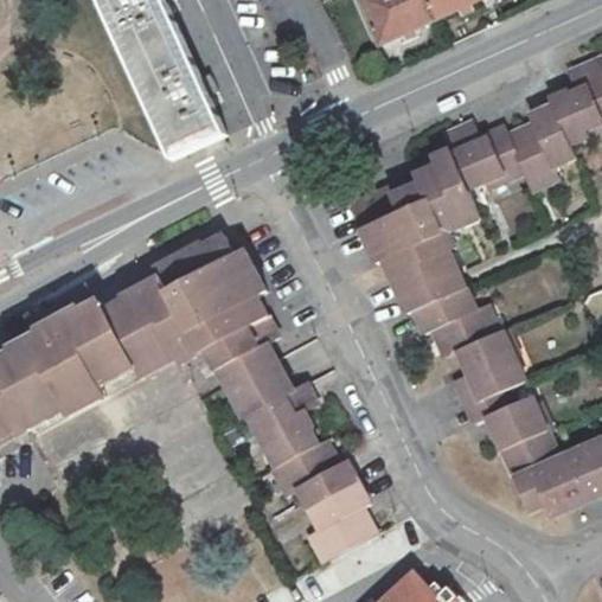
[(96,0),(171,160),(225,134),(162,0),(96,0)]
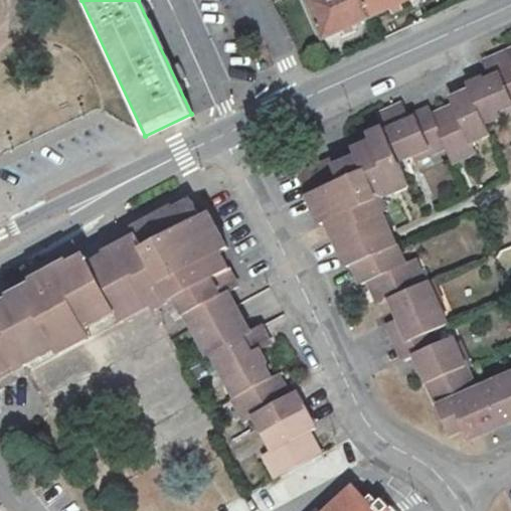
[(364,0),(369,10),(390,0),(364,0)]
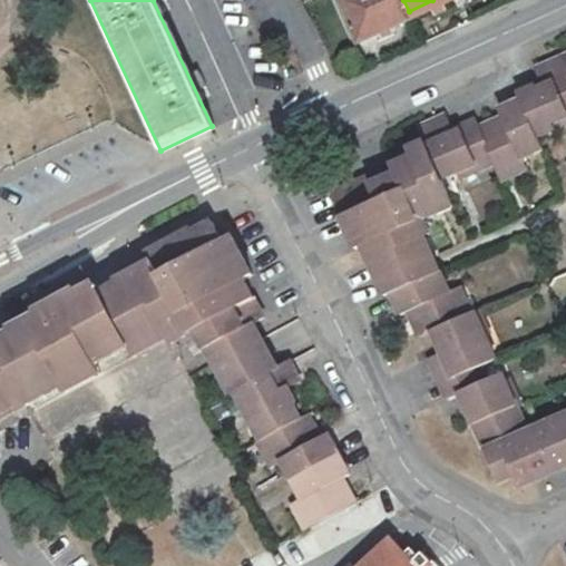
[(427,330),(464,313),(455,290),(446,293),(413,222),(449,206),(436,177),(468,163),(470,168),(493,159),(497,171),(524,160),(519,152),(539,143),(536,133),(554,124),(552,119),(565,111),(565,52),(534,67),(542,86),(534,89),(534,85),(515,93),(517,98),(509,101),(497,107),(501,117),(493,120),(491,118),(477,125),(474,118),(465,123),(455,127),(456,130),(450,134),(441,116),(413,128),(419,142),(401,149),(405,157),(386,166),(390,176),(377,182),(373,173),(329,193),(353,247),(360,244),(368,261),(376,259),(401,313),(411,309),(415,314),(410,318),(415,325),(418,333),(427,330)]
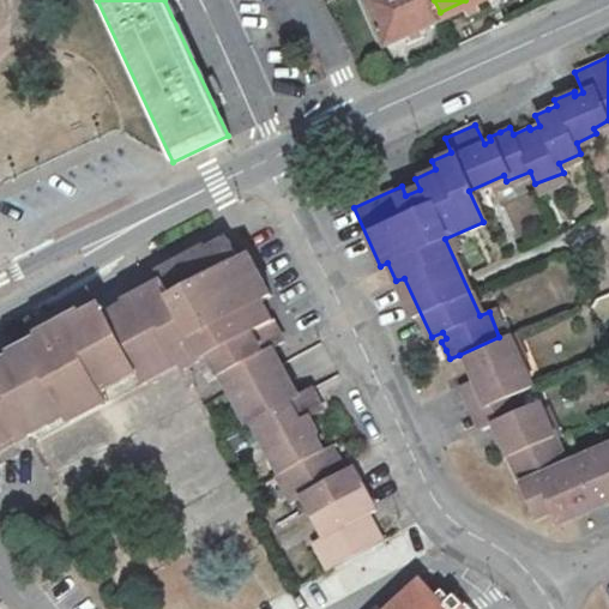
[(204,252),(200,247),(155,272),(161,282),(146,290),(149,294),(106,317),(100,305),(8,353),(11,357),(0,362),(0,446),(17,438),(61,415),(65,421),(106,399),(101,392),(138,373),(143,381),(180,361),(182,368),(209,354),(218,372),(270,344),(278,339),(258,300),(267,295),(246,254),(235,260),(224,241),(204,252)]
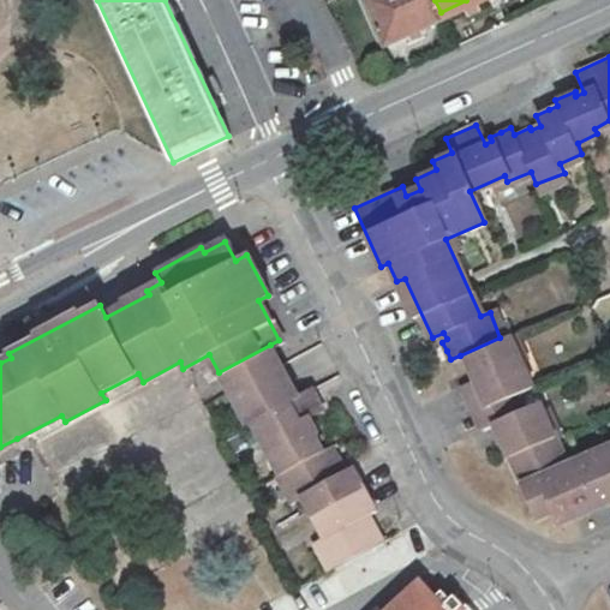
[(464,395),(470,410),(507,392),(531,380),(508,334),(500,338),(460,356),(471,378),(459,384),(464,395)]
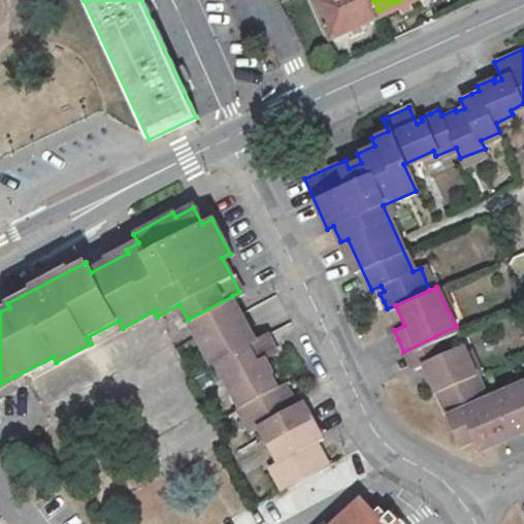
[(232,296),(188,320),(191,330),(209,363),(217,360),(257,338),(239,307),(232,296)]
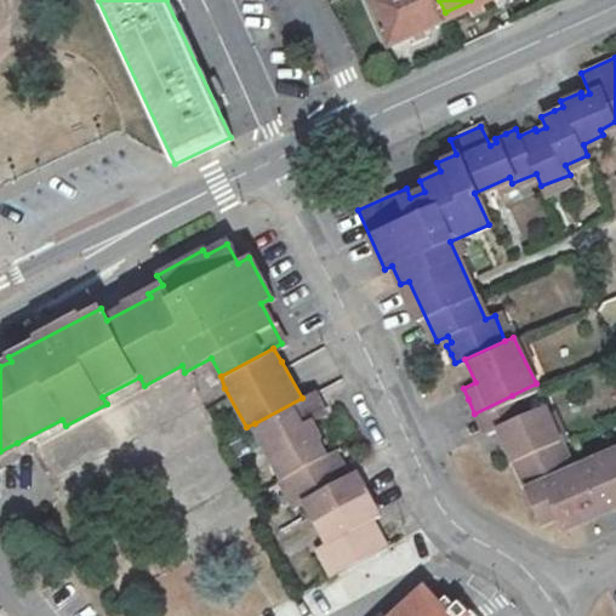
[(302,398),(255,423),(296,501),(304,496),(328,540),(319,545),(332,569),(385,541),(376,525),(370,529),(366,522),(381,513),(357,469),(344,475),(340,467),(343,465),(334,446),(324,452),(314,435),(319,433),(309,416),(324,408),(314,391),(302,398)]
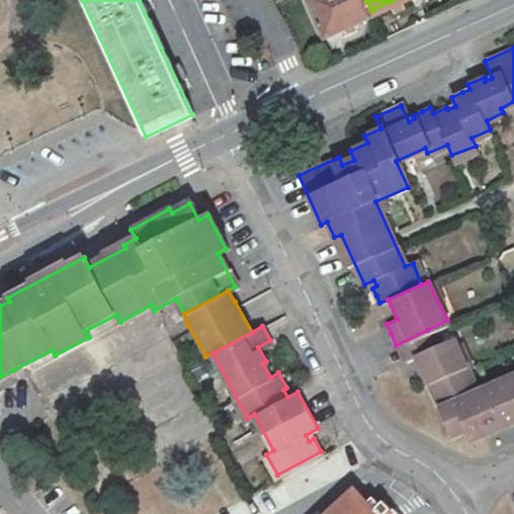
[(435,346),(427,330),(396,345),(401,354),(403,360),(414,355),(435,346)]
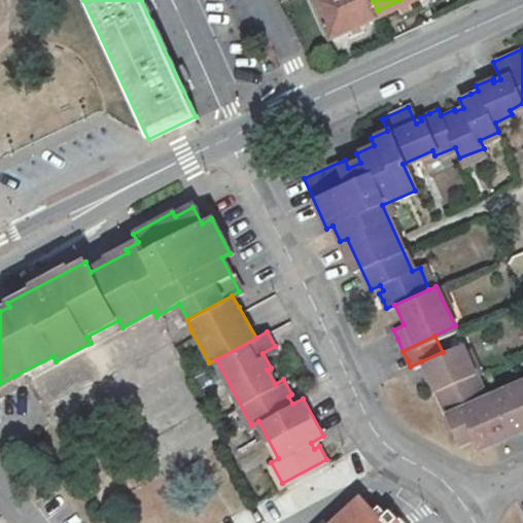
[(421,361),(434,390),(476,371),(462,342),(443,352),(421,361)]
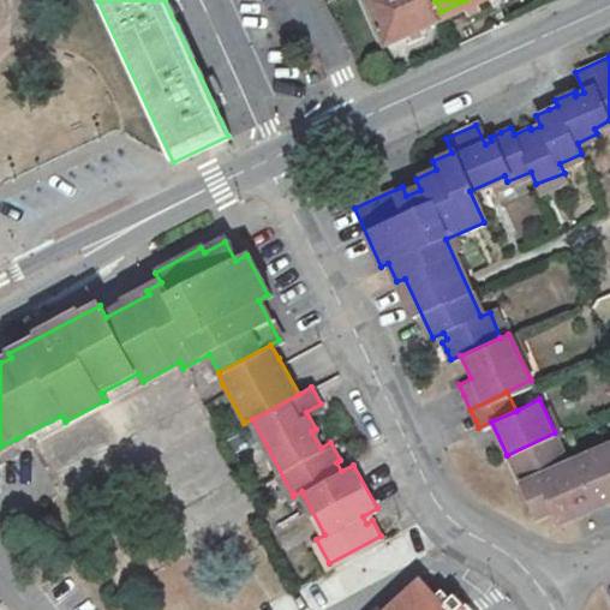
[(555,432),(507,455),(532,509),(549,502),(560,525),(609,503),(609,502),(609,441),(568,460),(555,432)]
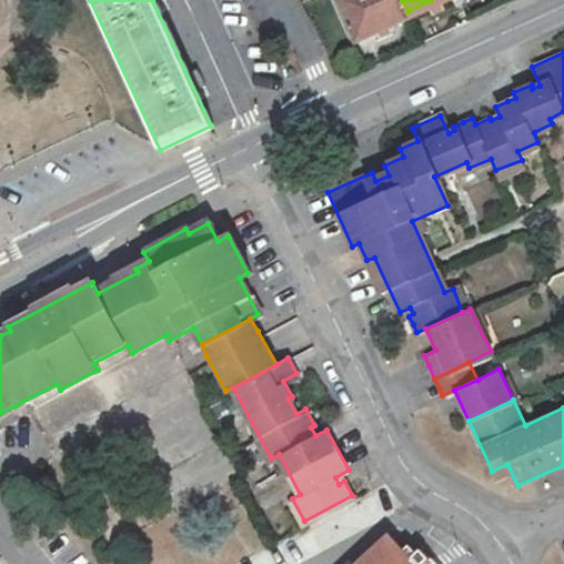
[(381,531),(345,563),(432,563),(415,546),(412,549),(403,541),(398,546),(381,531)]
